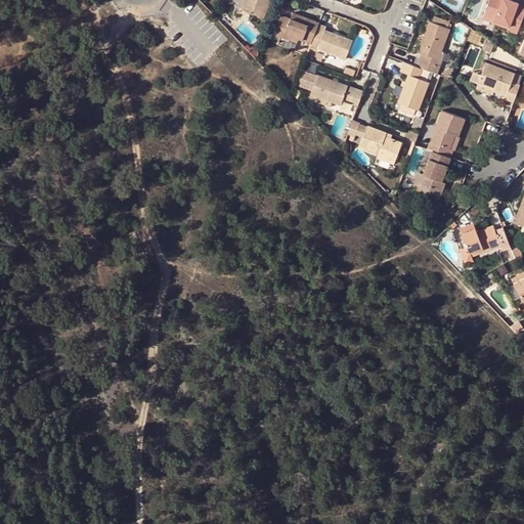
[(245,0),(242,9),(264,17),(270,0),(245,0)]
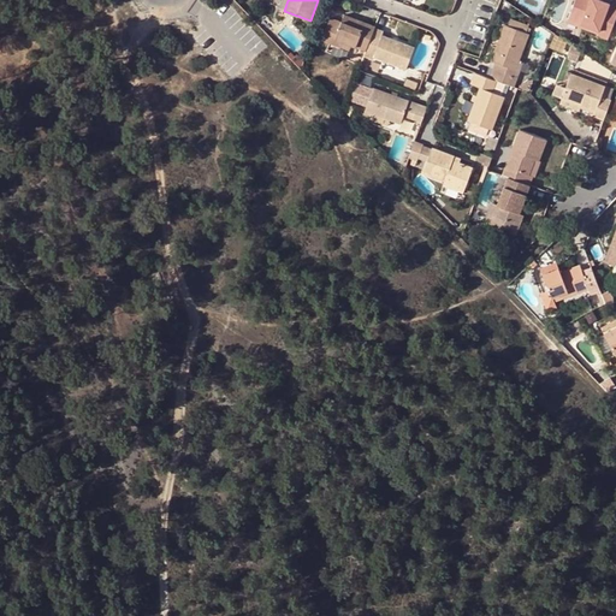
[(608,41),(615,18),(615,5),(609,4),(599,0),(575,0),(569,19),(599,31),(597,37),(608,41)]
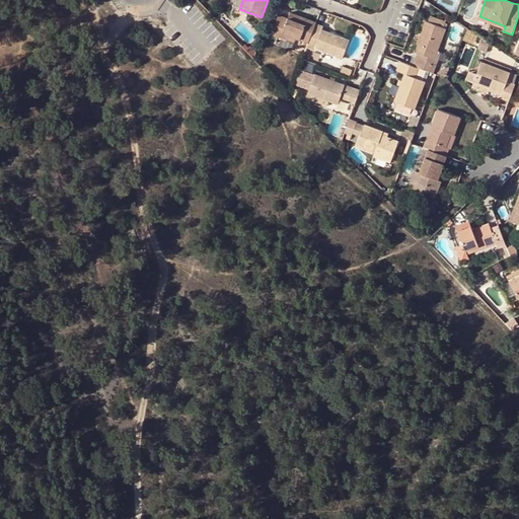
[(315,24),(316,22),(290,13),(288,19),(283,32),(296,38),(308,43),(310,38),(315,24)]
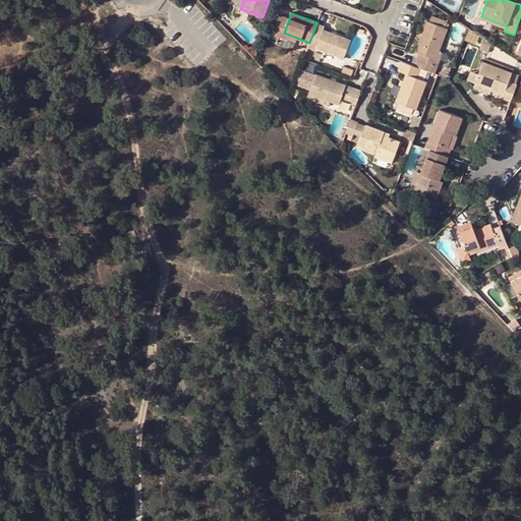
[(279,37),(286,18),(279,16),(272,35),(279,37)]
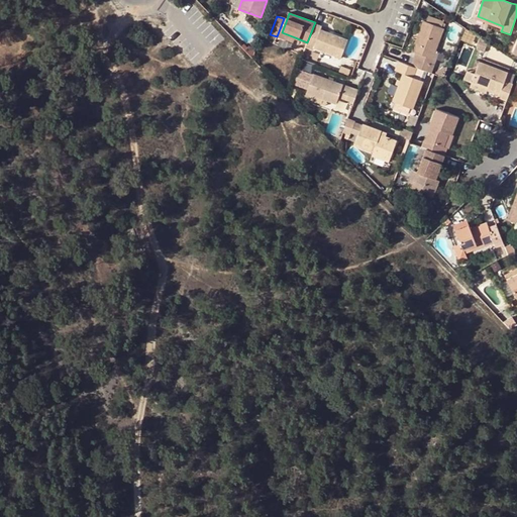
[(431,74),(435,62),(432,60),(438,42),(443,28),(441,28),(443,23),(427,17),(426,22),(423,21),(416,39),(412,52),(416,53),(411,66),(416,68),(431,74)]
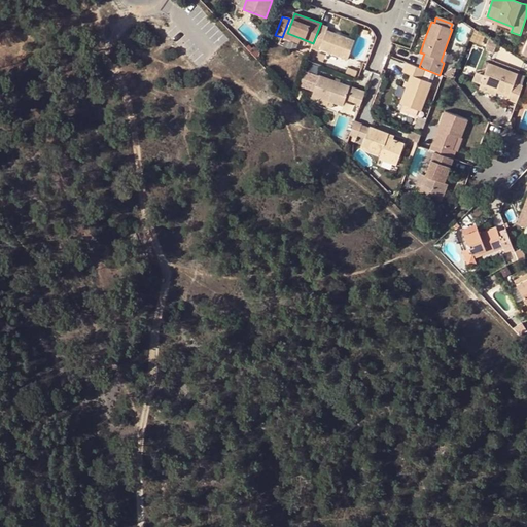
[(287,33),(292,20),(289,19),(282,37),(299,44),(301,38),(287,33)]
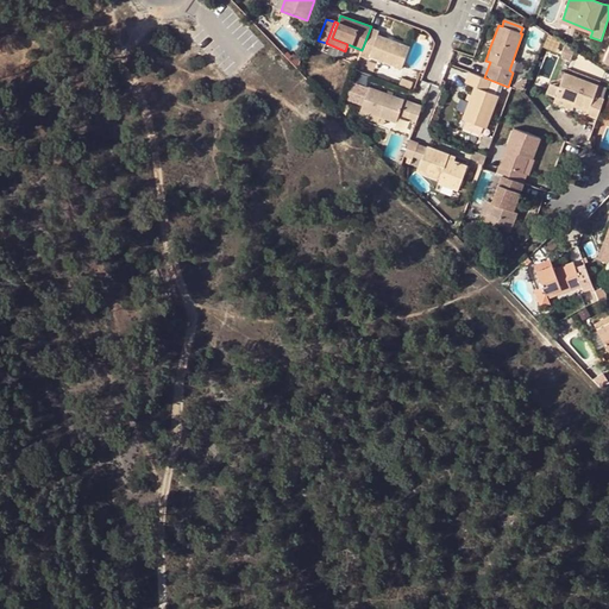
[(380,32),(370,29),(364,44),(374,48),(370,57),(402,69),(410,48),(378,36),(380,32)]
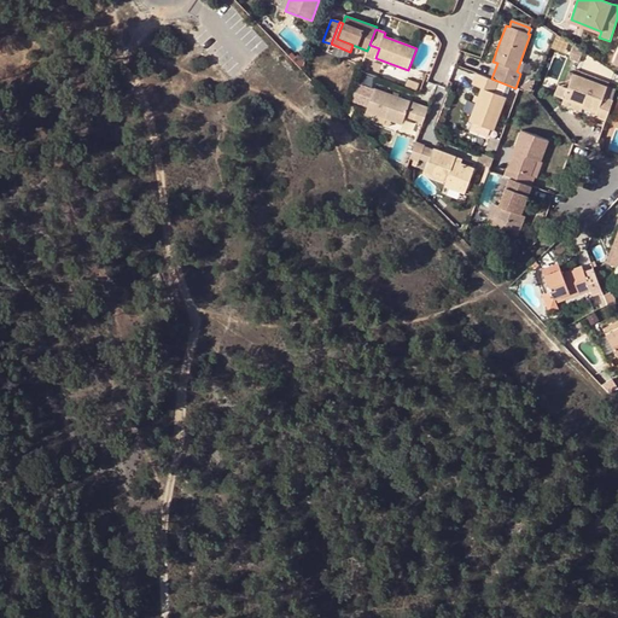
[(488,59),(493,62),(497,47),(493,45),(488,59)]
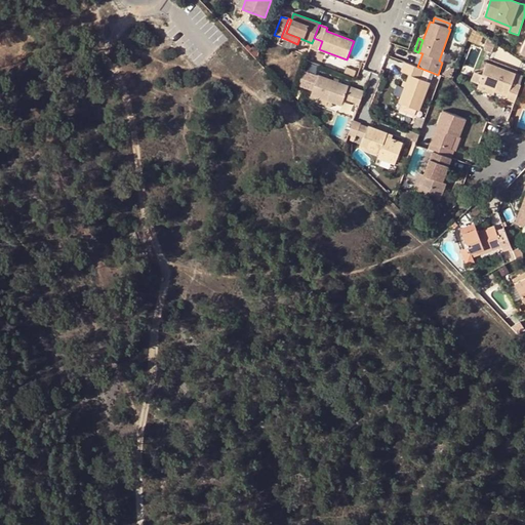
[(451,45),(445,43),(439,61),(442,63),(444,63),(451,45)]
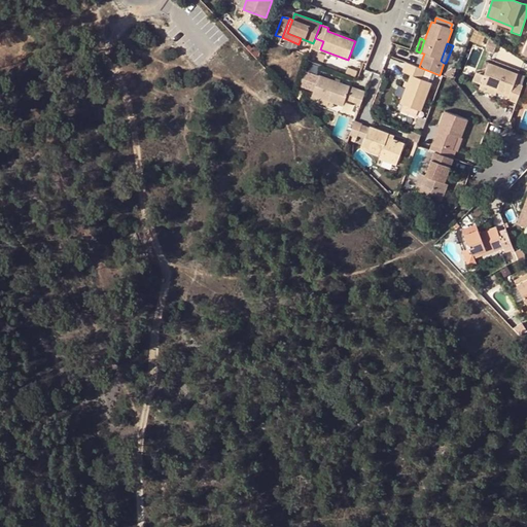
[(518,74),(519,71),(490,60),(489,64),(518,74)]
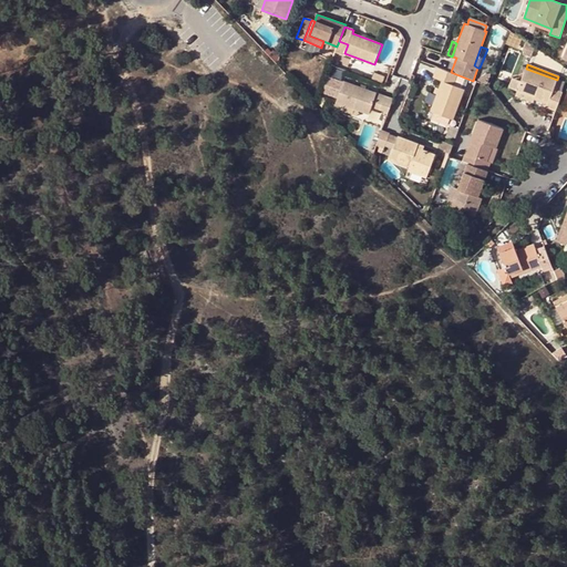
[(456,74),(451,72),(437,68),(433,78),(442,82),(439,90),(437,94),(431,112),(453,120),(464,90),(453,85),(456,74)]
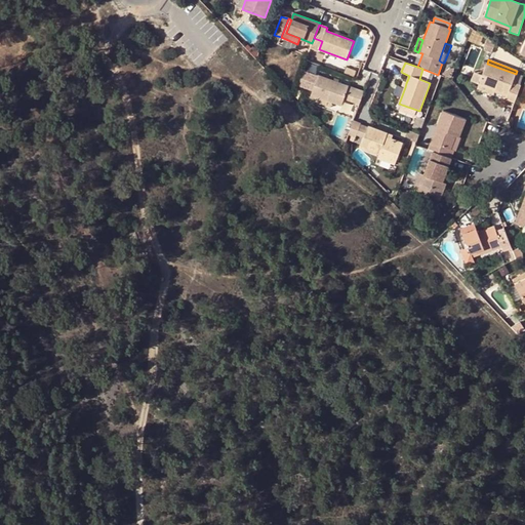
[(514,103),(521,85),(519,85),(513,82),(516,74),(487,64),(482,76),(475,73),(472,81),(479,84),(495,90),(494,91),(507,96),(506,98),(514,103)]
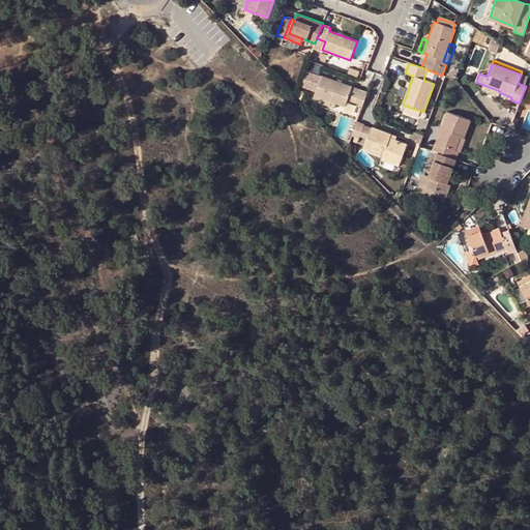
[(347,76),(357,79),(360,70),(351,67),(347,76)]
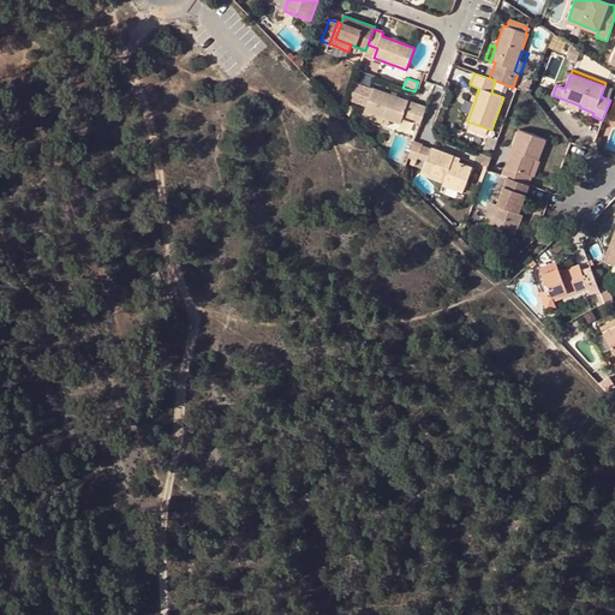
[(601,96),(608,100),(611,90),(604,87),(601,96)]
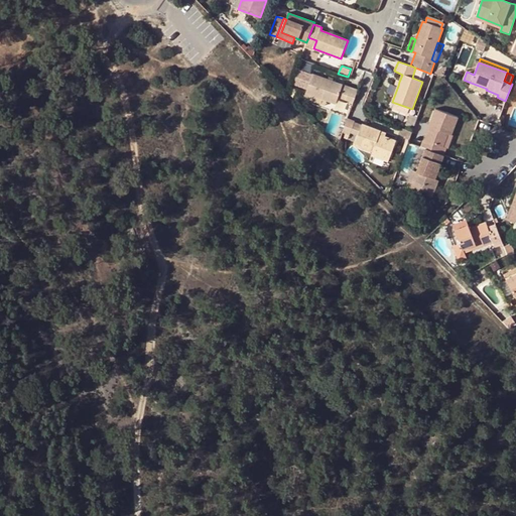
[(335,105),(338,97),(343,85),(313,74),(305,94),(335,105)]
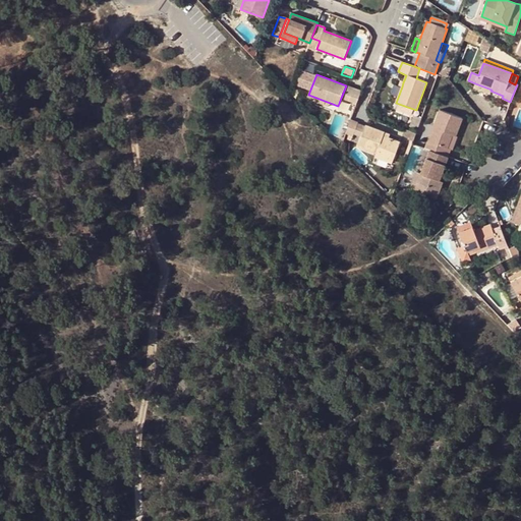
[(491,90),(475,83),(473,89),(489,95),(490,91),(491,90)]
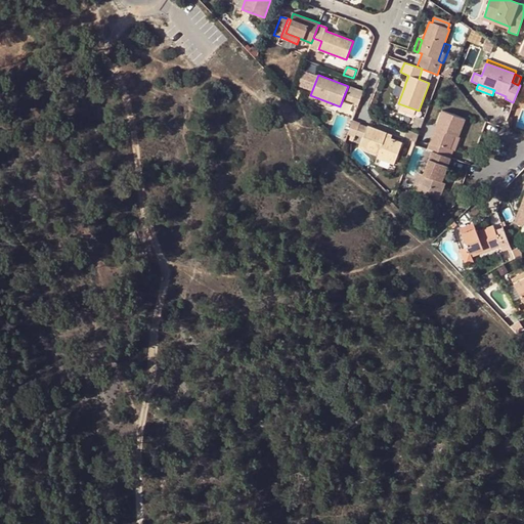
[(351,101),(355,89),(348,86),(343,98),(351,101)]
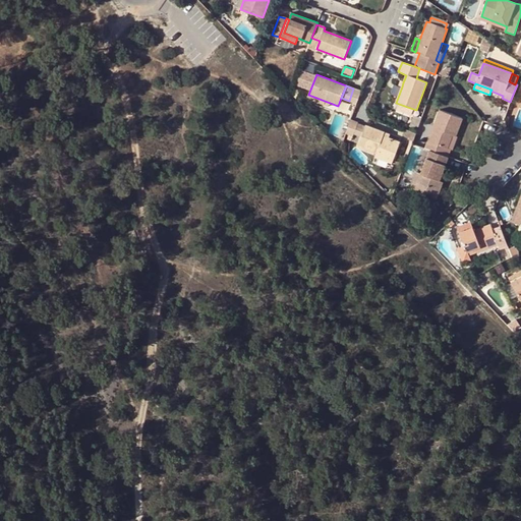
[(356,104),(361,92),(353,89),(349,101),(356,104)]
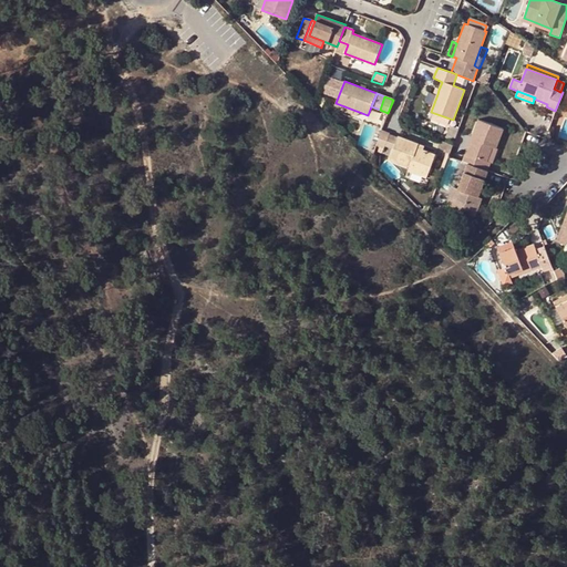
[(368,115),(336,103),(334,106),(344,111),(344,112),(366,121),(368,115)]
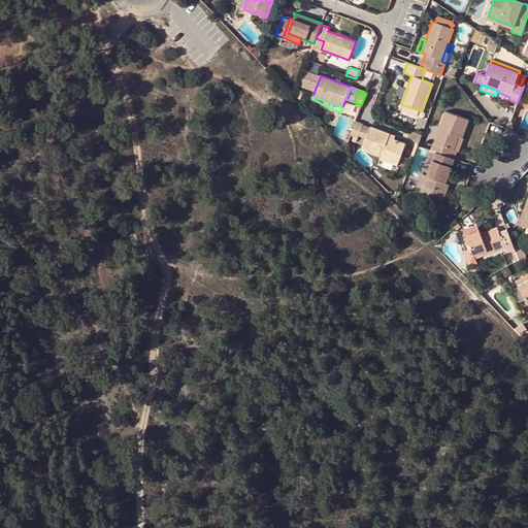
[(446,111),(430,151),(434,153),(454,160),(457,152),(454,150),(458,137),(461,138),(468,120),(446,111)]
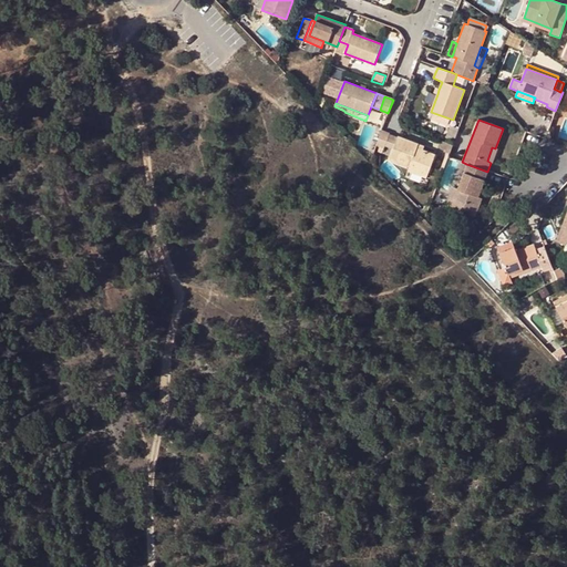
[(390,134),(381,131),(377,145),(384,148),(390,134)]
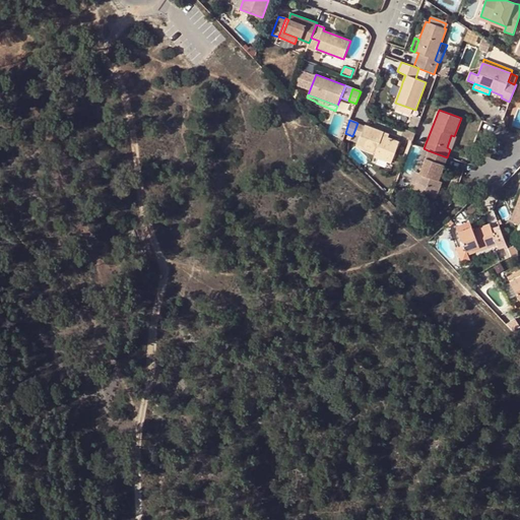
[(398,142),(388,138),(383,136),(384,132),(366,125),(358,146),(376,153),(375,155),(391,163),(398,142)]
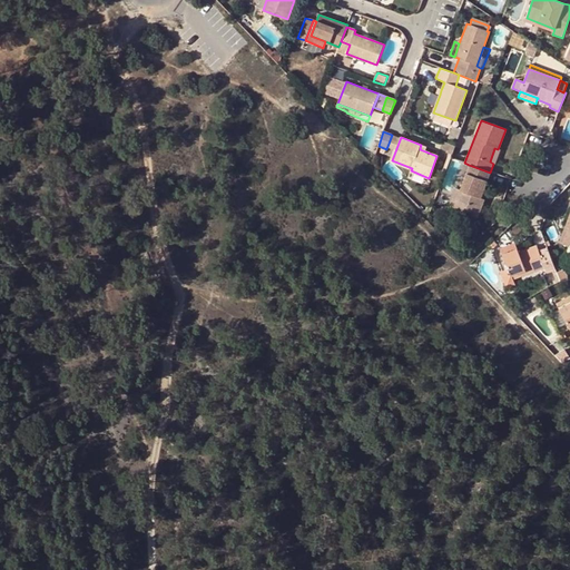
[(480,198),(490,173),(469,165),(460,190),(463,192),(460,202),(465,204),(462,213),(477,218),(483,199),(480,198)]
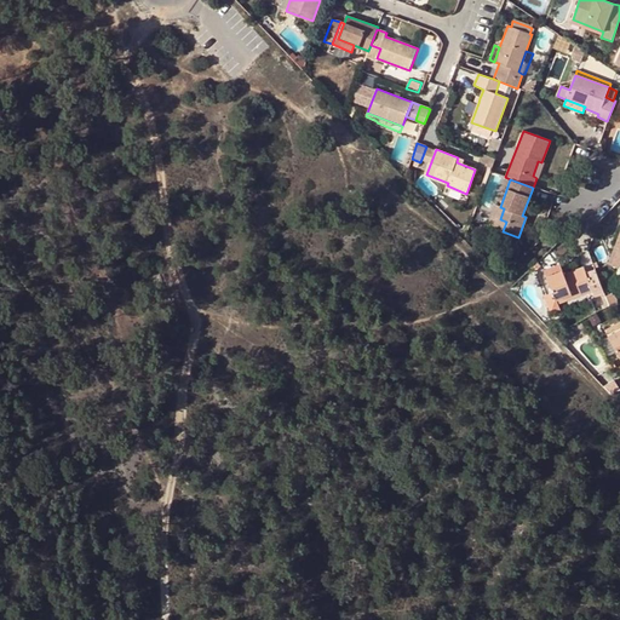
[(464,199),(466,194),(447,185),(445,191),(464,199)]
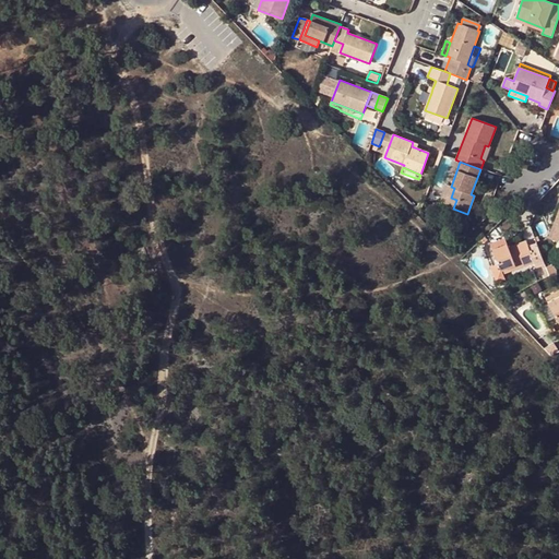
[(442,205),(453,209),(456,200),(451,198),(454,188),(451,187),(449,186),(442,205)]
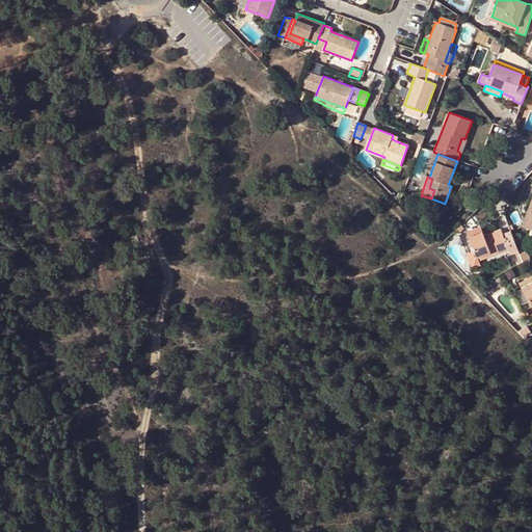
[(530,214),(527,212),(521,227),(525,228),(530,214)]
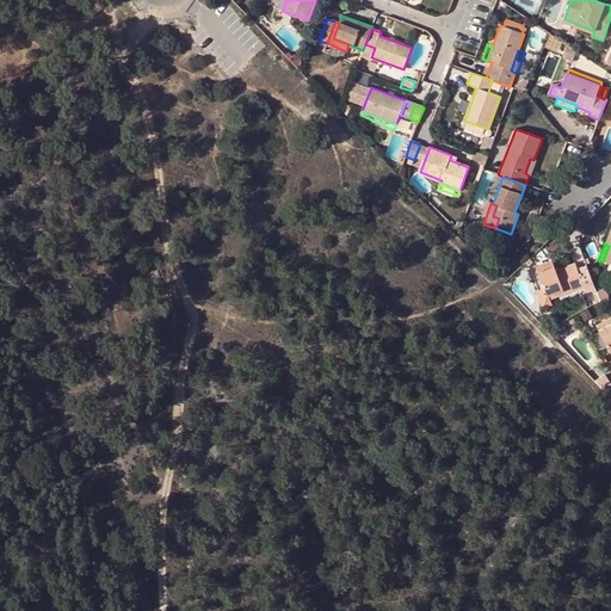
[(539,273),(554,267),(553,263),(537,269),(539,273)]
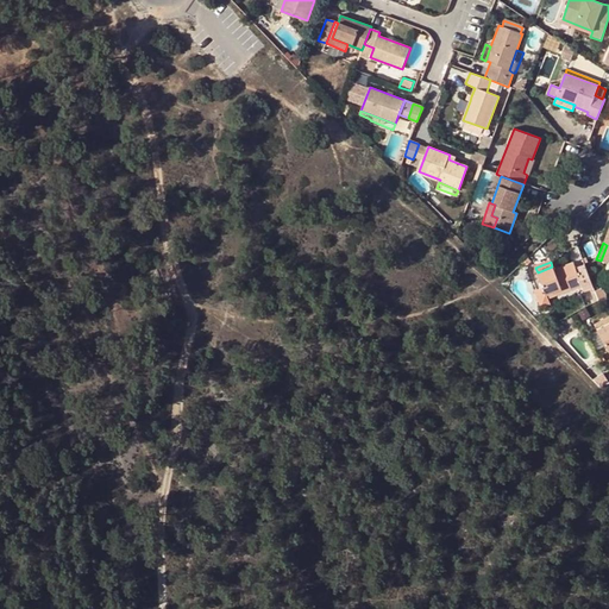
[(584,290),(592,287),(584,265),(576,269),(573,263),(554,270),(552,267),(538,272),(542,288),(547,299),(582,286),(584,290)]
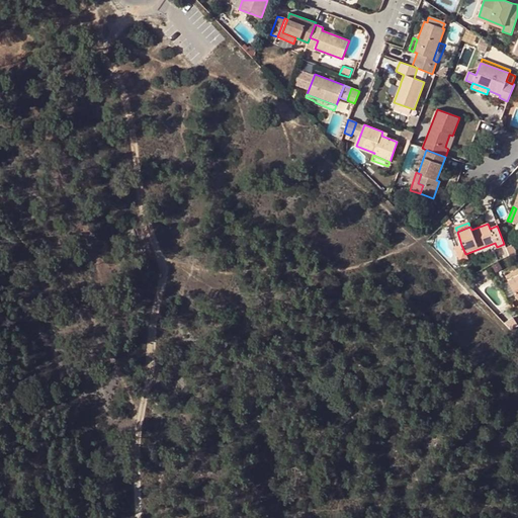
[(465,254),(461,245),(454,248),(460,263),(467,260),(465,254)]
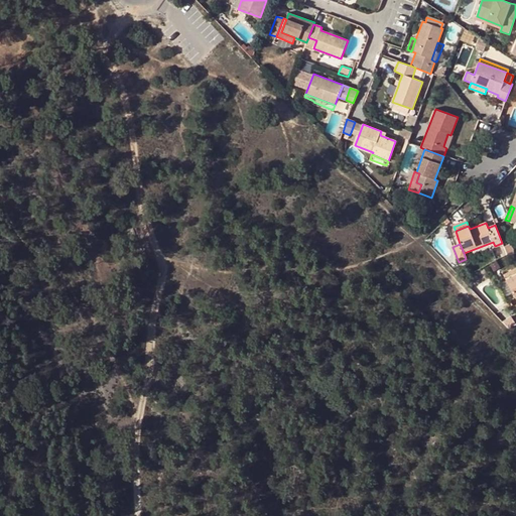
[(515,274),(506,280),(513,293),(515,297),(515,296),(515,274)]
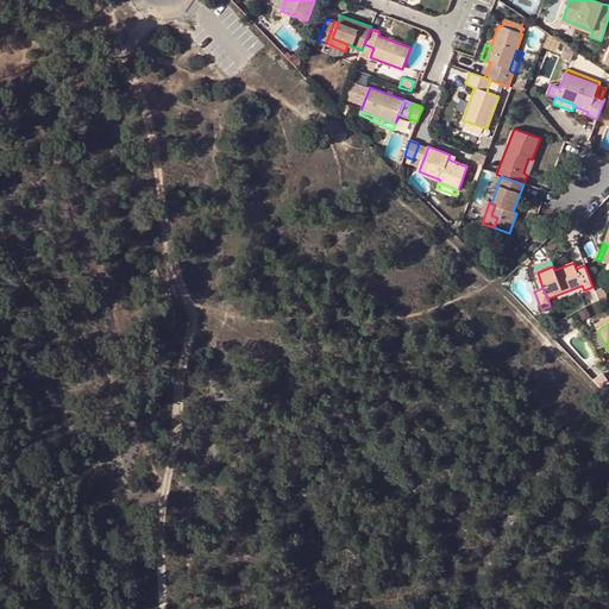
[(606,346),(597,331),(589,336),(597,351),(606,346)]
